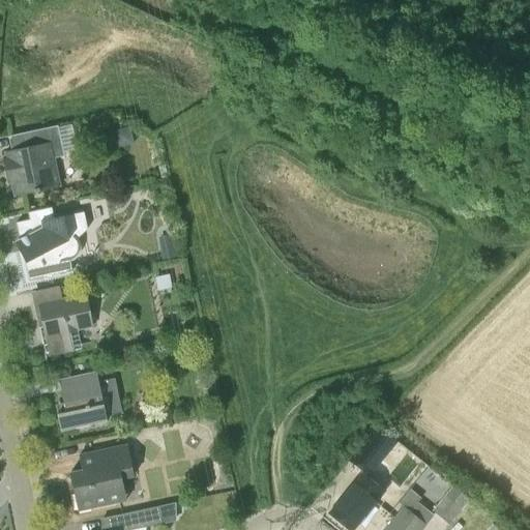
[(60,186),(54,158),(65,156),(58,125),(10,136),(13,150),(6,152),(7,156),(3,157),(8,183),(12,182),(16,196),(60,186)]
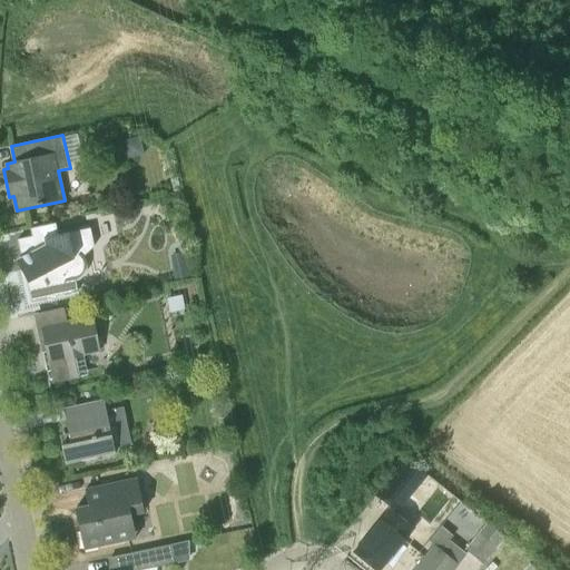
[(59,235),(56,223),(31,228),(32,236),(18,239),(21,256),(17,259),(28,281),(27,281),(31,301),(78,291),(76,279),(81,276),(85,269),(86,263),(82,257),(95,246),(91,228),(59,235)]
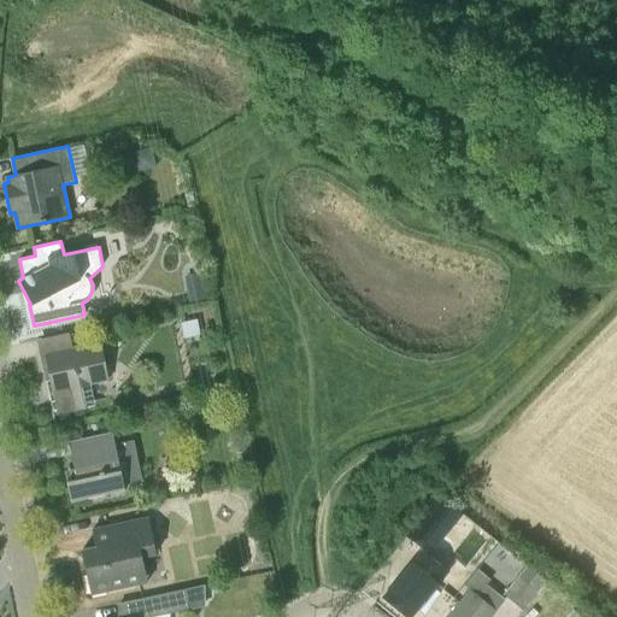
[(189,301),(205,299),(203,286),(186,289),(189,301)]
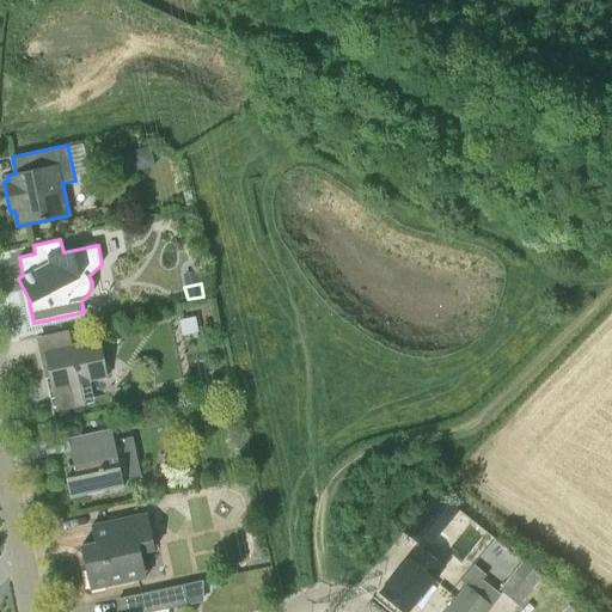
[(53,412),(86,405),(86,401),(95,399),(90,380),(108,377),(101,341),(44,353),(54,398),(50,399),(53,412)]
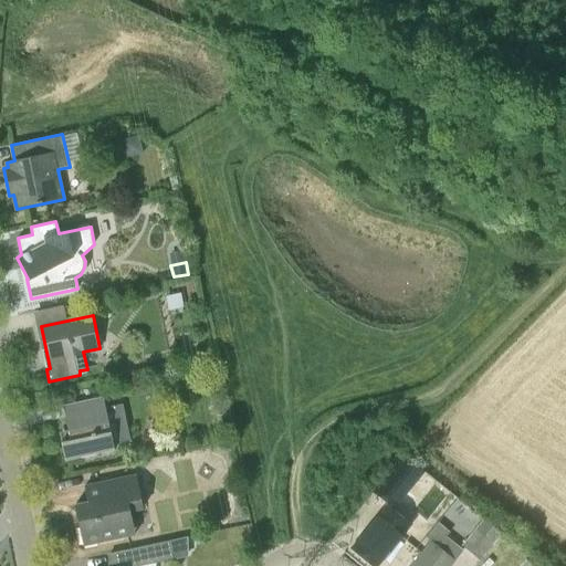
[(65,460),(115,449),(103,396),(63,405),(71,439),(62,441),(65,460)]
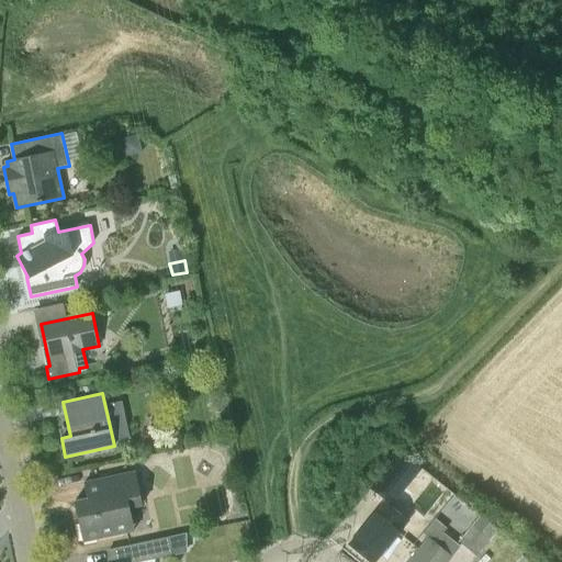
[(390,504),(419,468),(400,451),(369,487),(390,504)]
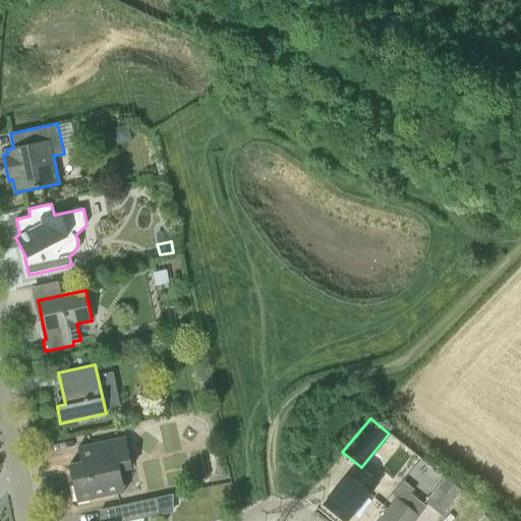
[(77,502),(125,491),(120,469),(132,467),(126,438),(78,448),(81,462),(69,465),(77,502)]
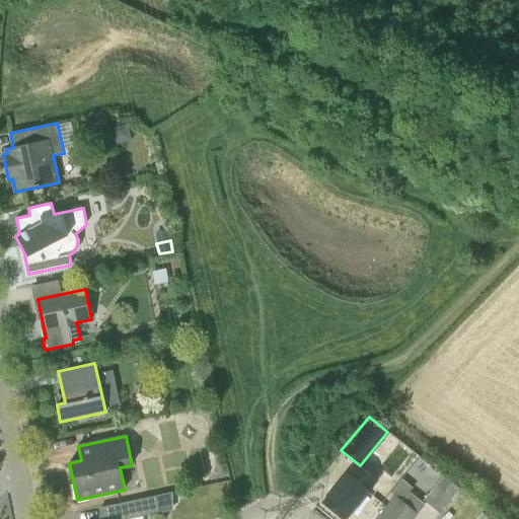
[(349,515),(377,480),(355,462),(323,502),(339,514),(343,510),(349,515)]
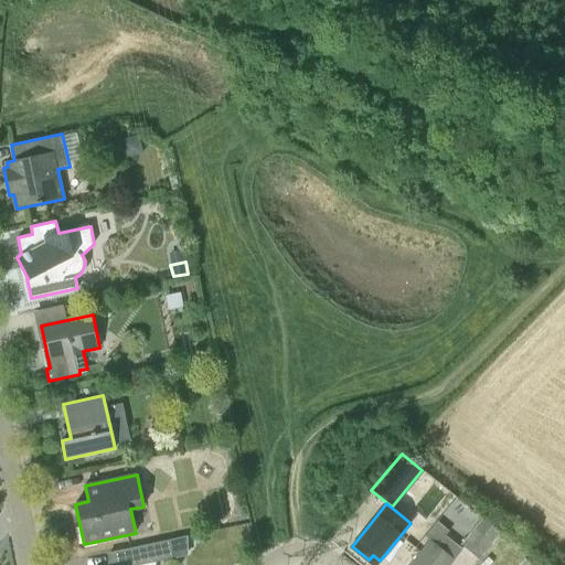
[(483,519),(471,510),(456,529),(468,537),(462,544),(480,557),(501,532),(483,519)]
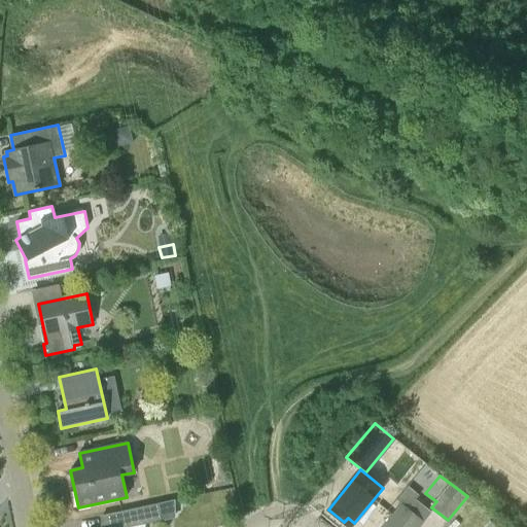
[(159,503),(162,521),(176,518),(176,499),(159,503)]
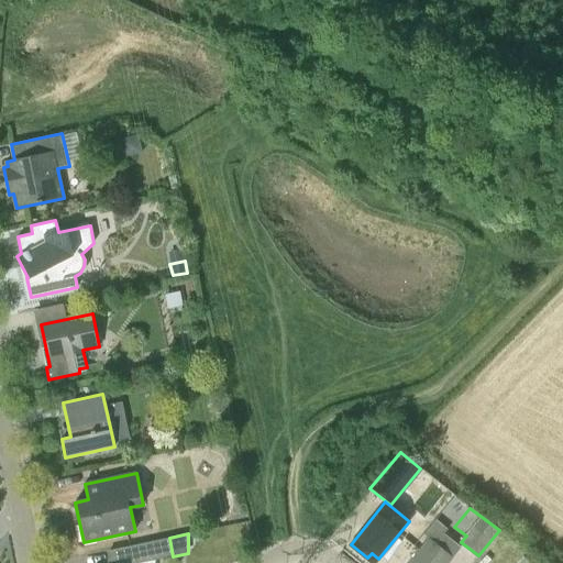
[(445,533),(437,544),(429,538),(408,562),(448,562),(462,547),(445,533)]
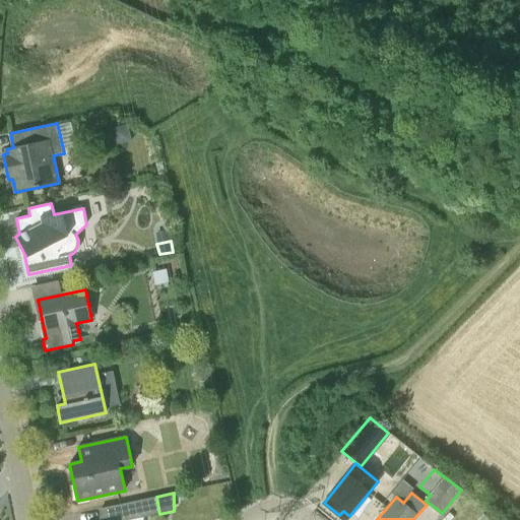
[(121,505),(123,519),(130,519),(159,514),(156,497),(121,505)]
